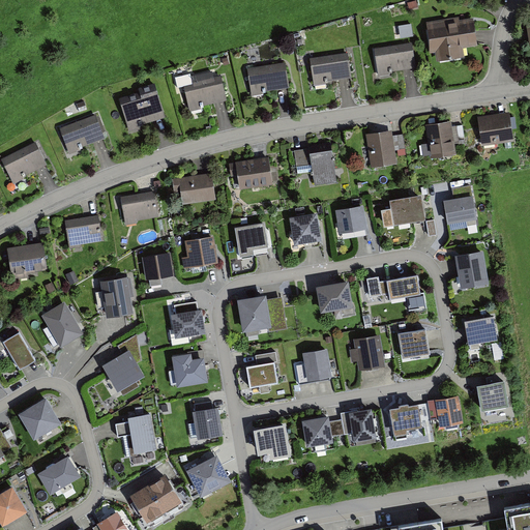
[(461,48),(475,46),(471,13),(422,21),(428,54),(435,53),(436,61),(462,57),(461,48)]
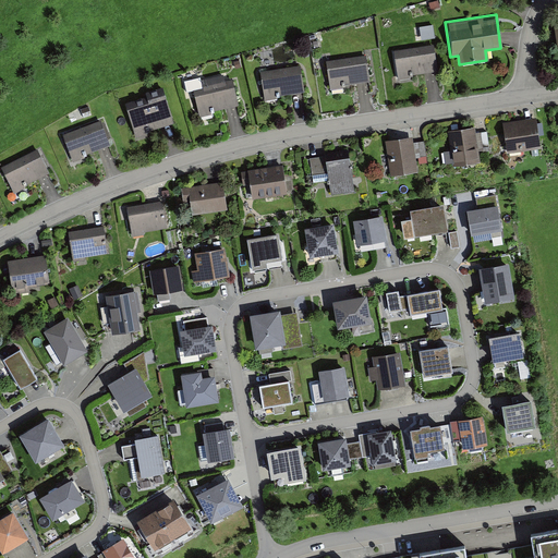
[(435,25),(417,27),(419,39),(437,37),(435,25)]
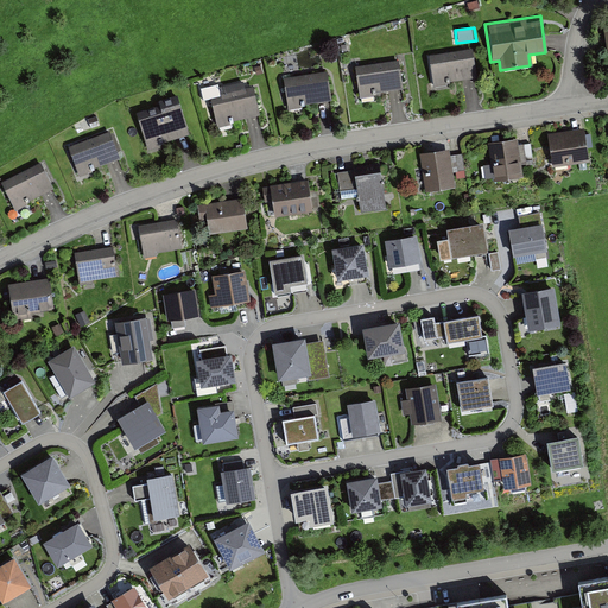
[(470,48),(425,55),(431,88),(449,84),(448,81),(475,77),(470,48)]
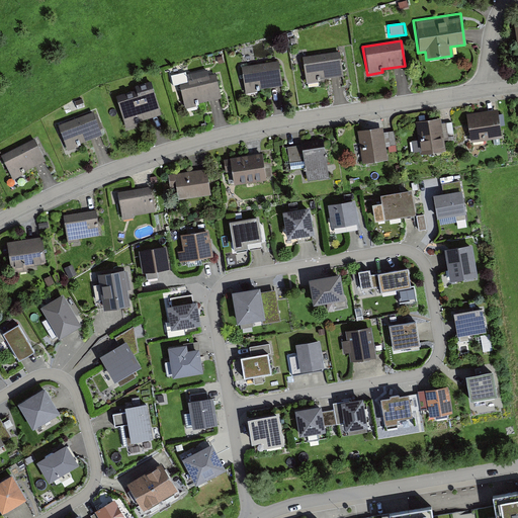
[(343,77),(339,51),(301,57),(306,83),(343,77)]
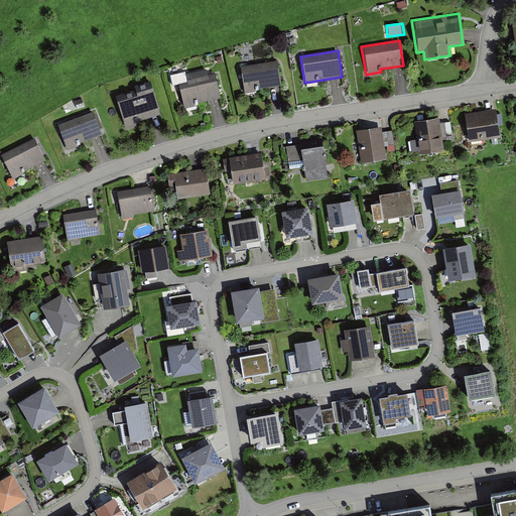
[(257,91),(283,87),(280,62),(242,67),(245,95),(257,93),(257,91)]
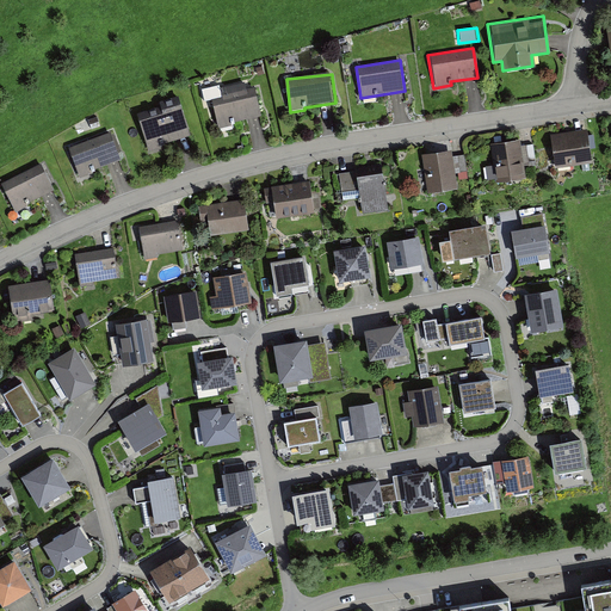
[(239,119),(263,113),(257,86),(247,87),(246,81),(222,87),(224,94),(213,97),(218,129),(240,124),(239,119)]
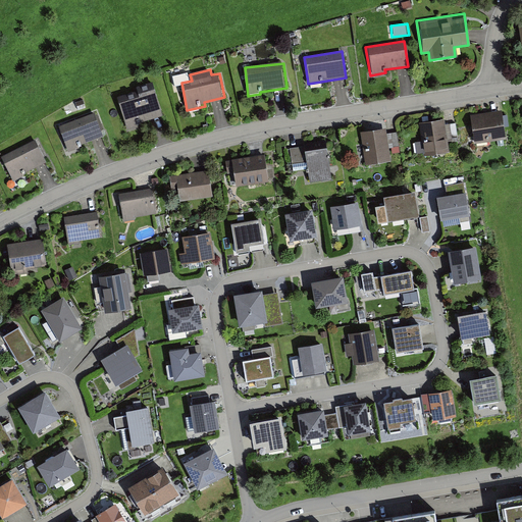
[(139,122),(162,115),(152,83),(138,87),(139,91),(117,97),(127,131),(141,126),(139,122)]
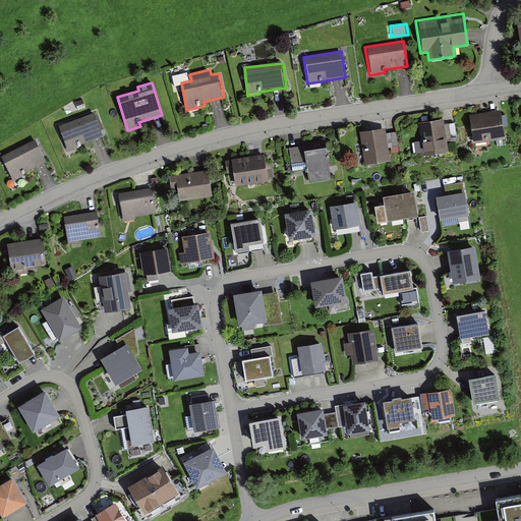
[(75,118),(84,115),(82,109),(73,113),(75,118)]
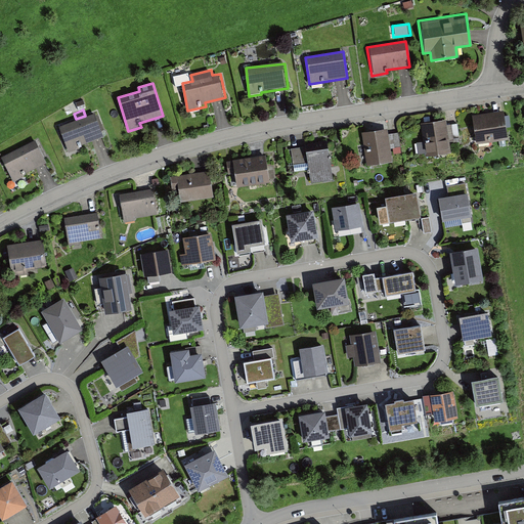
[(477,145),(509,141),(505,113),(473,117),(477,145)]
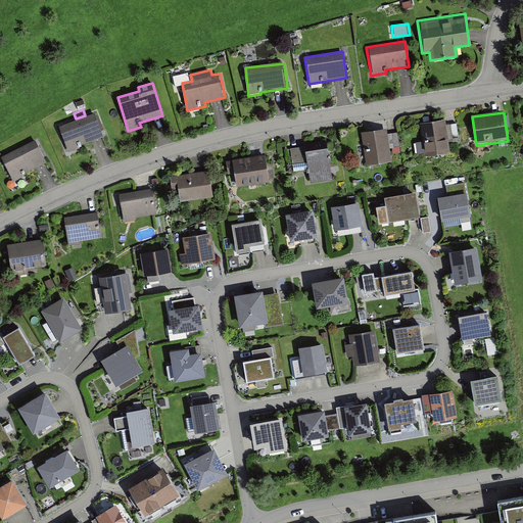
[(79,147),(104,137),(95,113),(59,127),(69,153),(80,149),(79,147)]
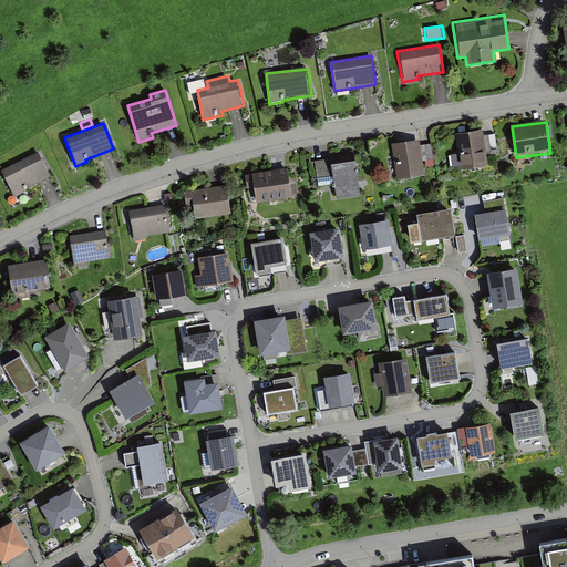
[(460,168),(488,164),(483,131),(454,135),(460,168)]
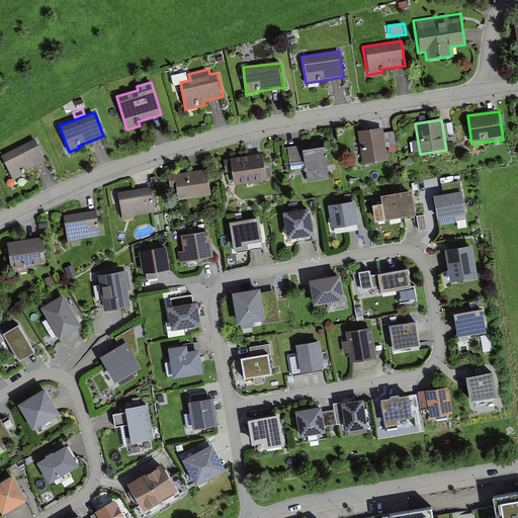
[(21,173),(45,161),(34,140),(0,156),(0,158),(11,182),(23,177),(21,173)]
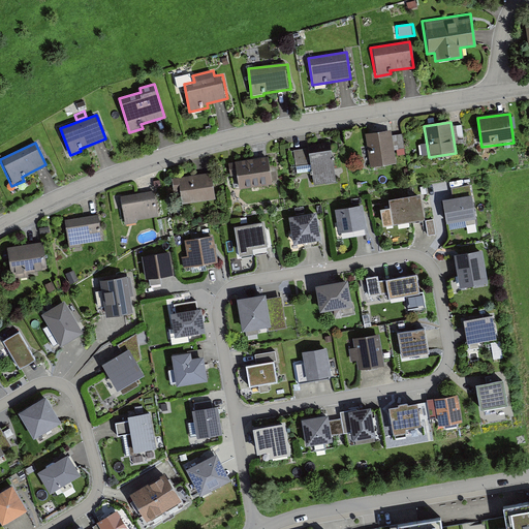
[(371,178),(398,175),(397,166),(405,165),(403,145),(392,147),(392,143),(367,146),(371,178)]
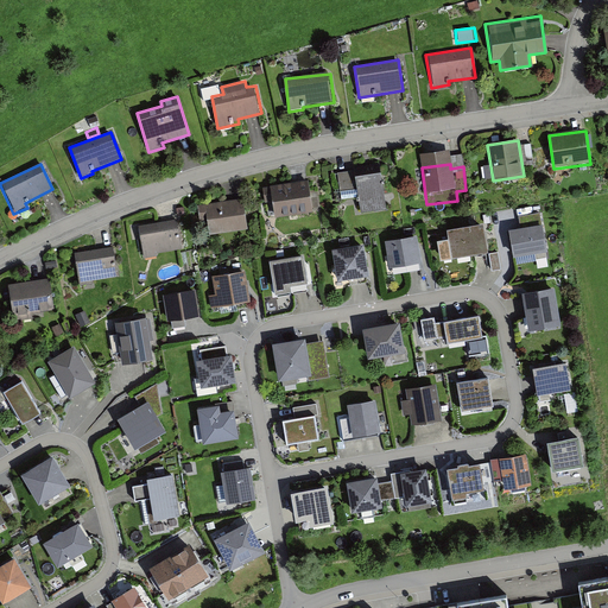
[(362,223),(388,220),(382,178),(355,182),(335,184),(340,213),(360,209),(362,223)]
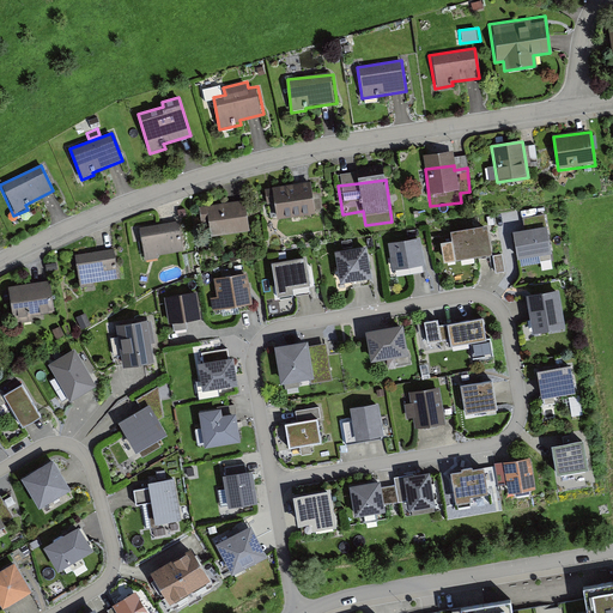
[(278,234),(317,228),(313,196),(273,202),(278,234)]
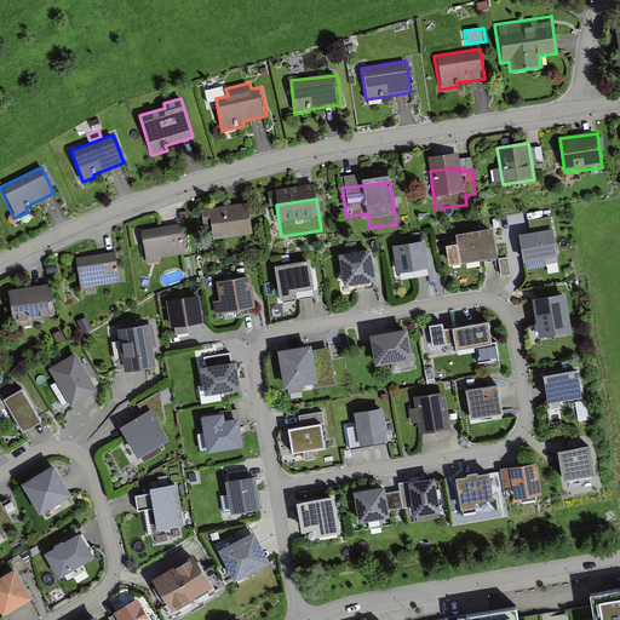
[(493,252),(487,214),(451,219),(457,257),(493,252)]
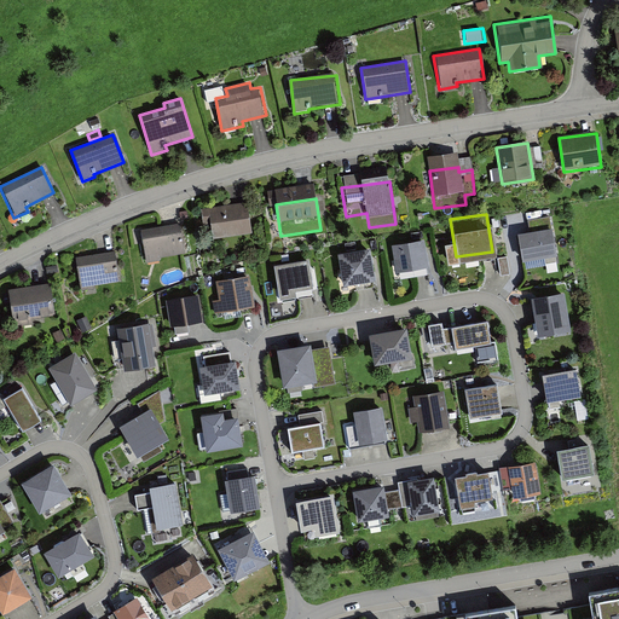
[(214,253),(254,248),(249,215),(202,221),(203,237),(213,237),(214,253)]
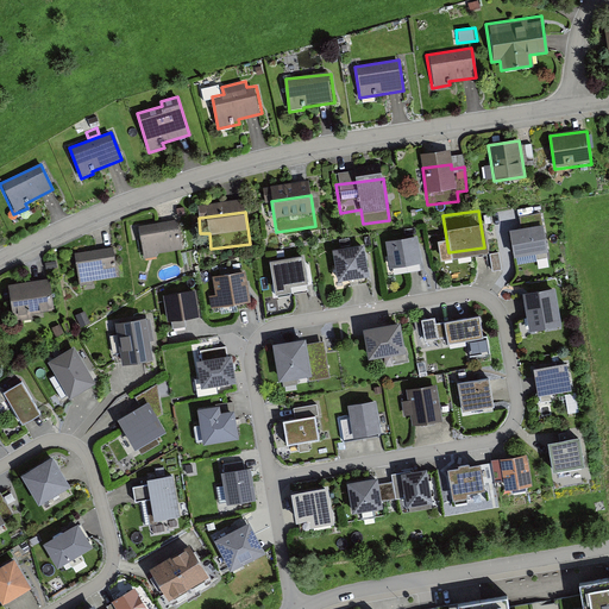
[(544,250),(540,225),(509,228),(513,255),(544,250)]
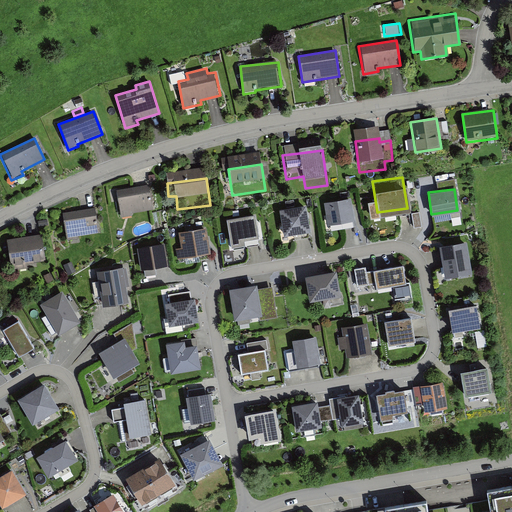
[(132,224),(154,221),(150,196),(117,202),(122,229),(133,227),(132,224)]
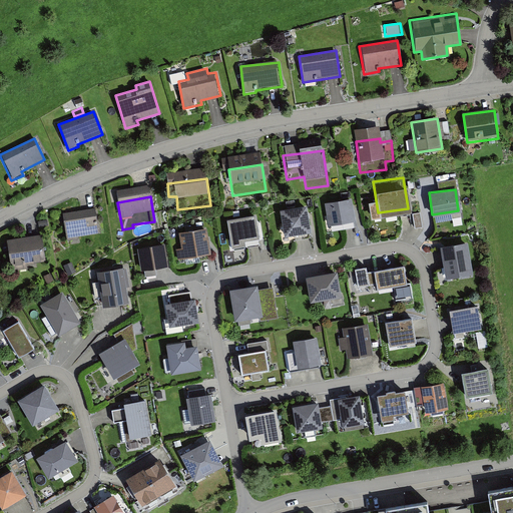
[(352,219),(349,196),(324,200),(328,223),(352,219)]
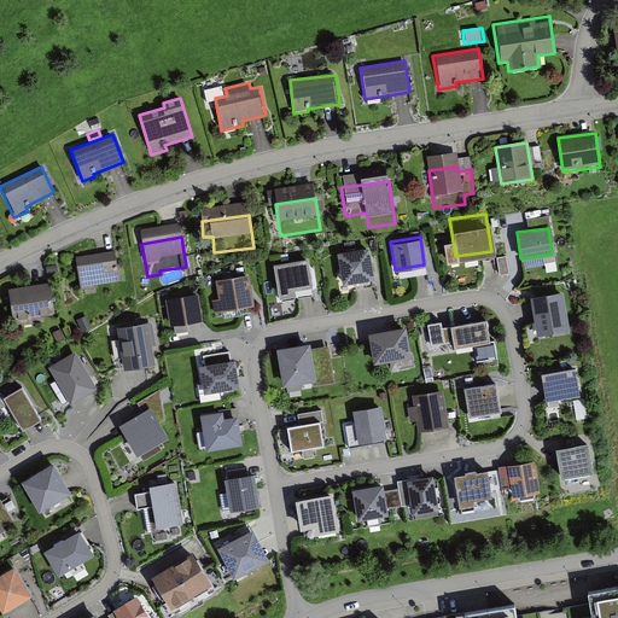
[(371,279),(365,249),(336,254),(340,284),(371,279)]
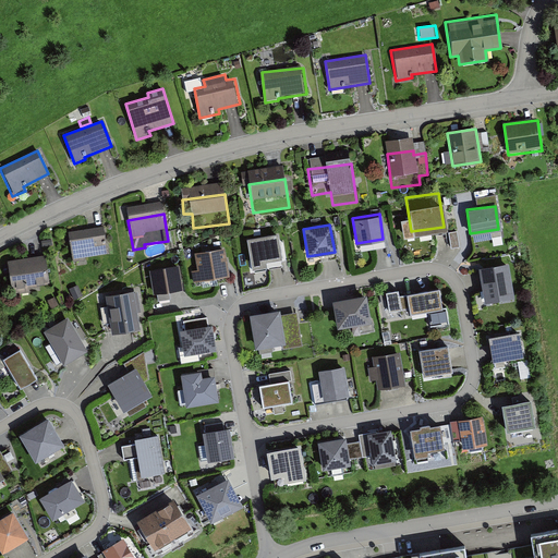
[(275,234),(243,239),(247,269),(264,267),(263,261),(278,258),(275,234)]
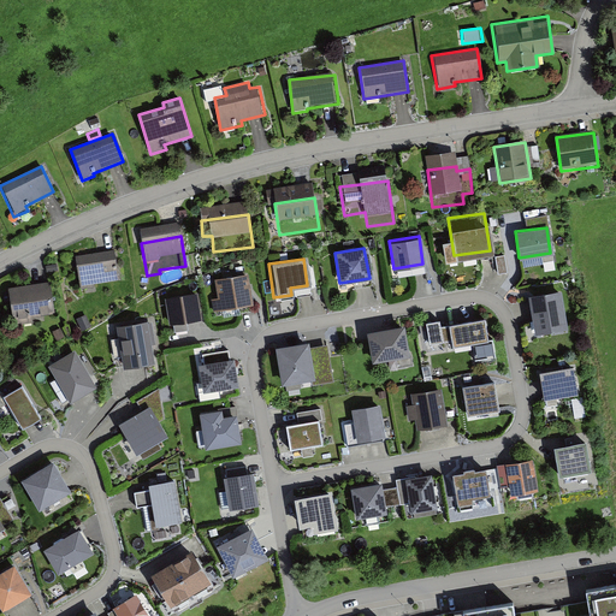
[(93,295),(120,291),(117,264),(77,270),(82,301),(94,300),(93,295)]
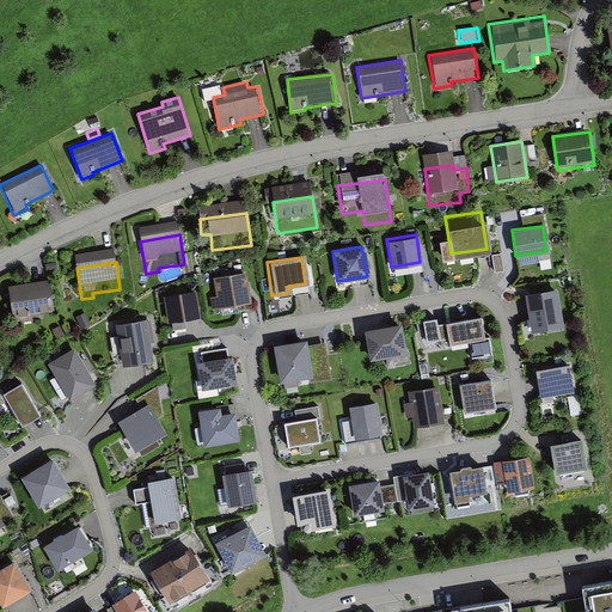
[(243,271),(213,276),(215,295),(209,297),(210,308),(248,303),(243,271)]
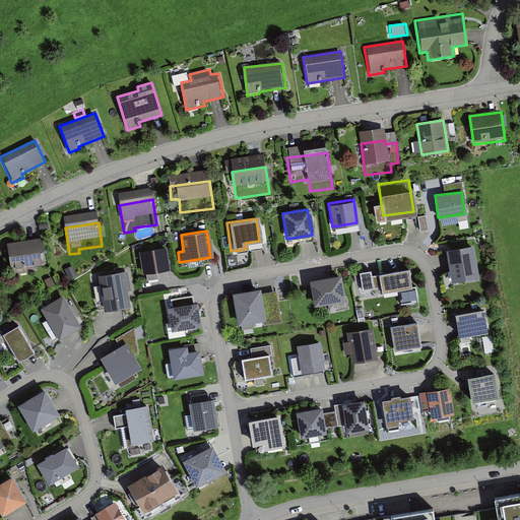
[(168,245),(140,249),(143,270),(171,266),(168,245)]
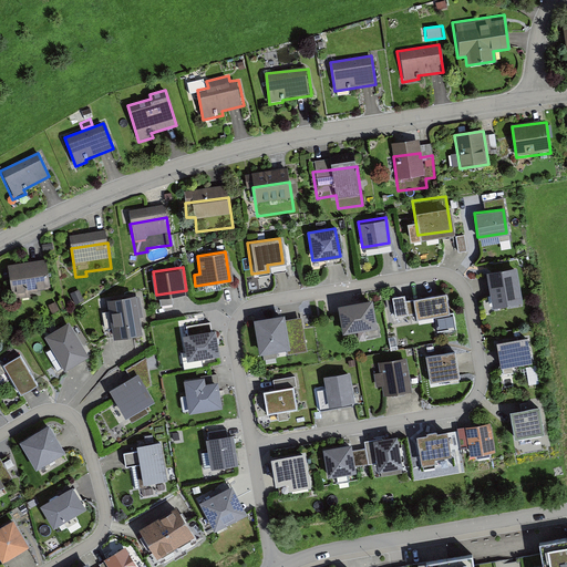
[(518,302),(513,268),(487,272),(493,306),(518,302)]
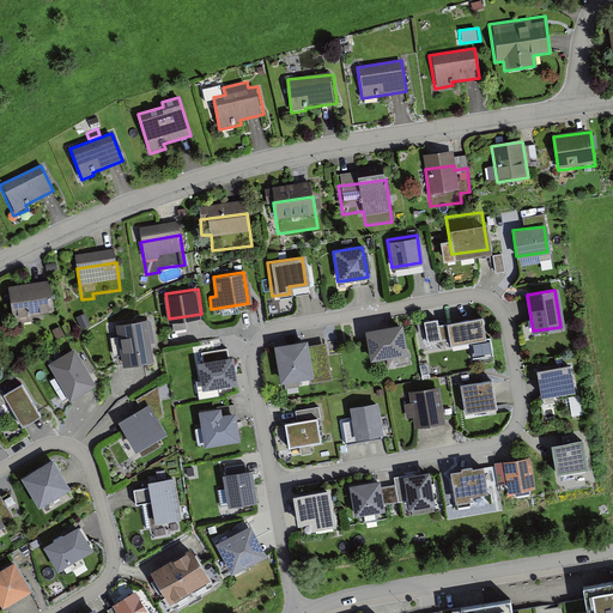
[(13,332),(55,326),(52,295),(8,301),(13,332)]
